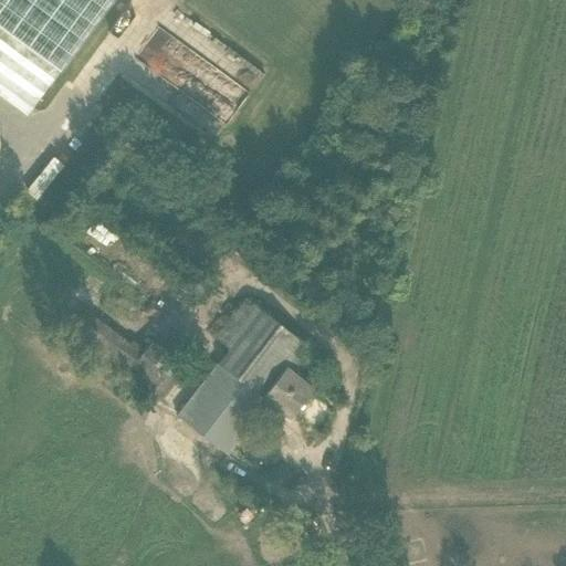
[(0,0),(0,27),(60,71),(111,0),(0,0)]
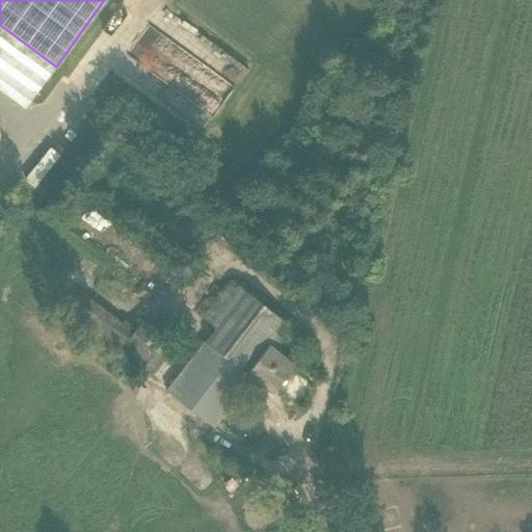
[(0,88),(25,107),(56,67),(0,25),(0,88)]
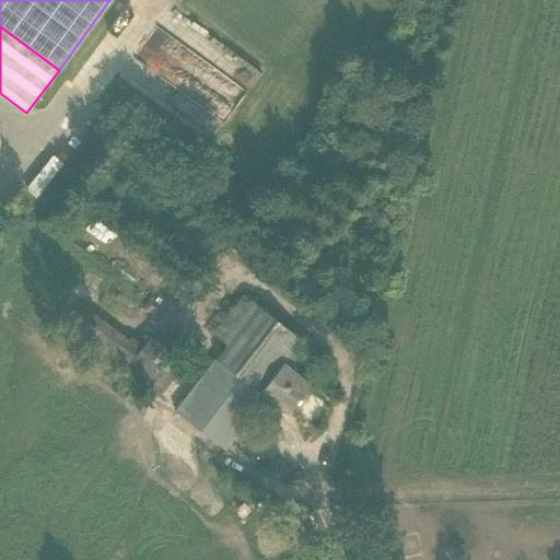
[(306,343),(243,294),(212,336),(225,346),(175,411),(224,450),(265,397),(287,413),(308,384),(288,368),(306,343)]
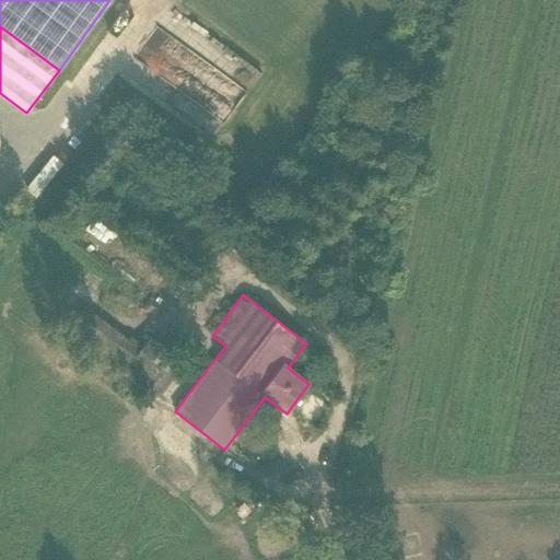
[(146,396),(152,388),(160,394),(182,364),(149,338),(142,347),(129,338),(127,340),(83,307),(63,334),(146,396)]
